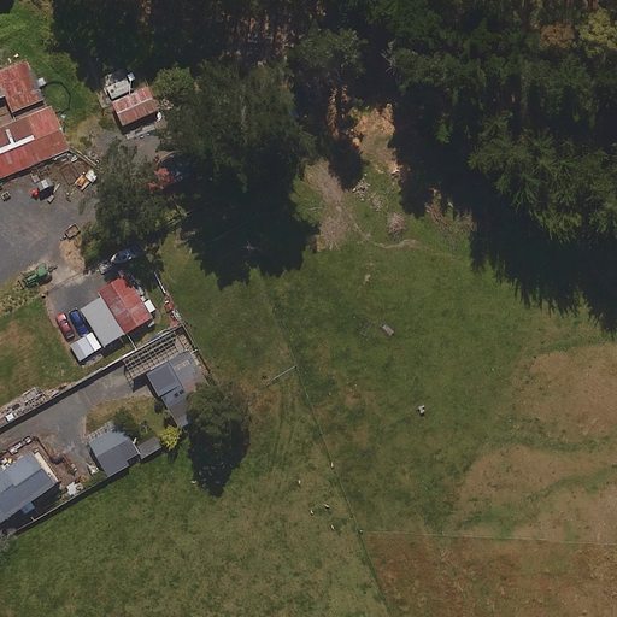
[(27,59),(0,70),(0,98),(5,97),(11,111),(43,99),(27,59)]
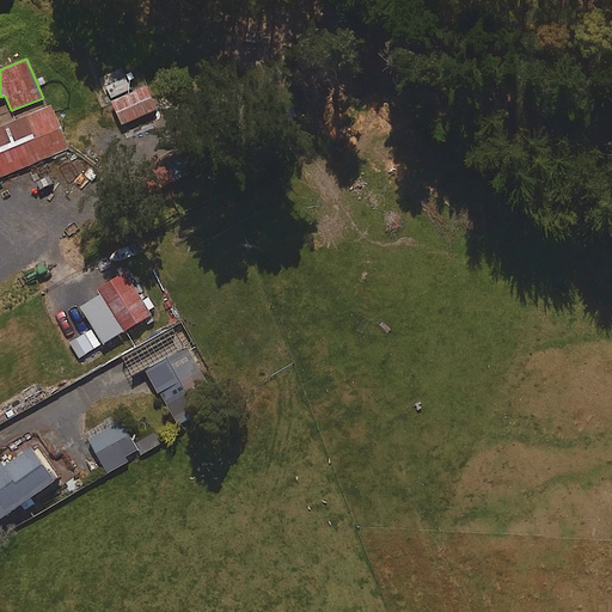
[(132,89),(121,67),(99,78),(110,99),(132,89)]
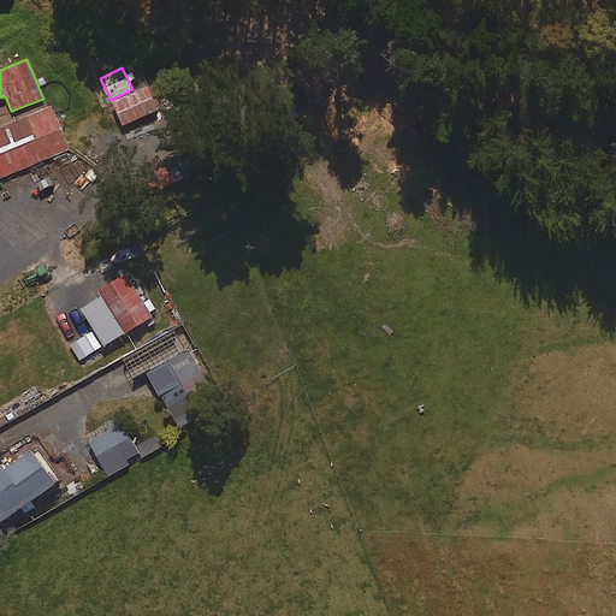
[(123,126),(158,111),(148,89),(113,105),(123,126)]
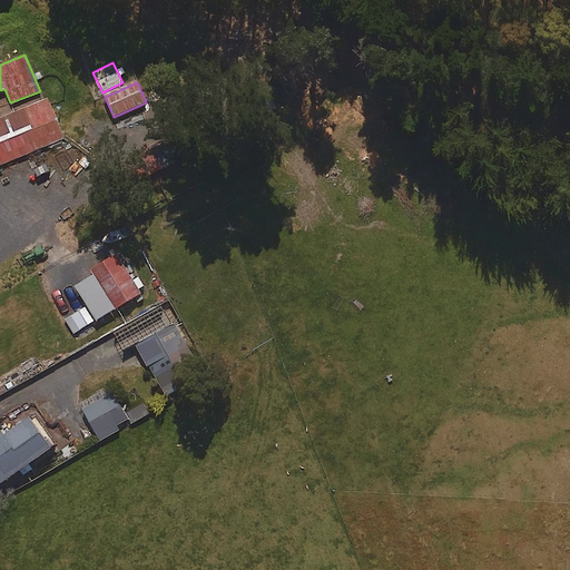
[(0,165),(64,139),(47,98),(0,117),(0,165)]
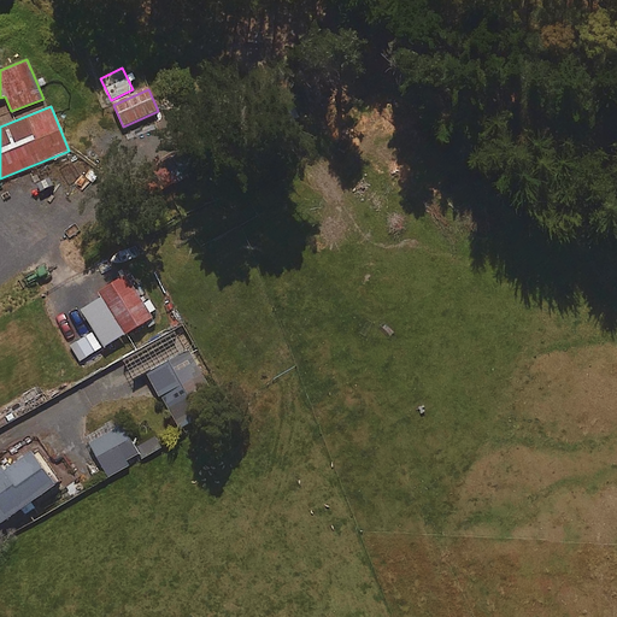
[(182,180),(170,160),(150,174),(162,192),(182,180)]
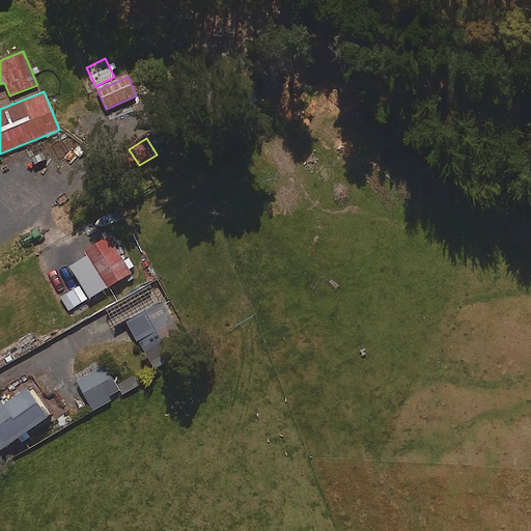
[(135,267),(130,258),(123,261),(110,239),(86,253),(88,256),(71,267),(82,285),(61,298),(70,311),(131,274),(129,270),(135,267)]
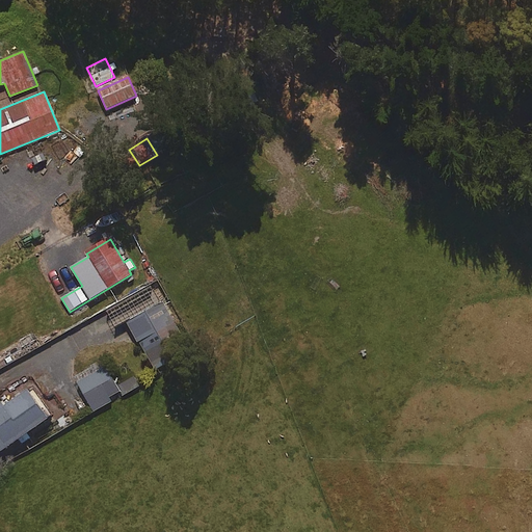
[(164,346),(182,338),(163,302),(129,321),(155,370),(173,361),(164,346)]
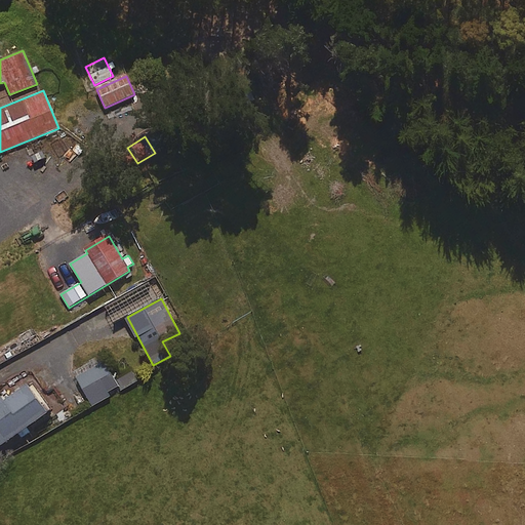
[(78,378),(94,406),(111,397),(108,393),(118,388),(120,392),(139,380),(134,371),(115,382),(104,363),(78,378)]
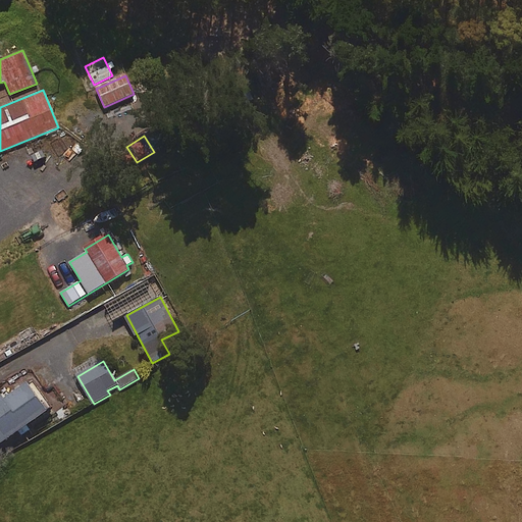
[(0,445),(53,408),(34,379),(5,400),(2,396),(0,397),(0,445)]
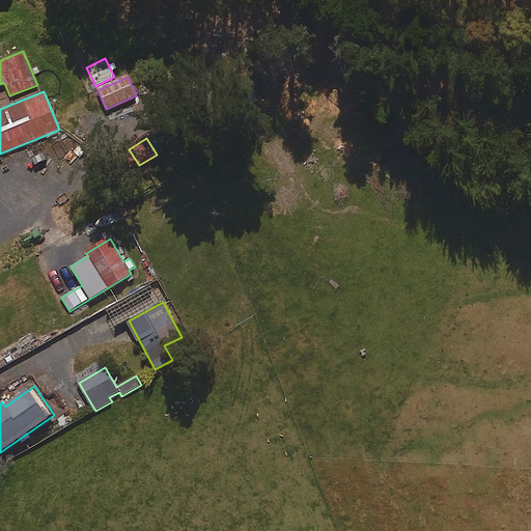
All buildings are outlined.
